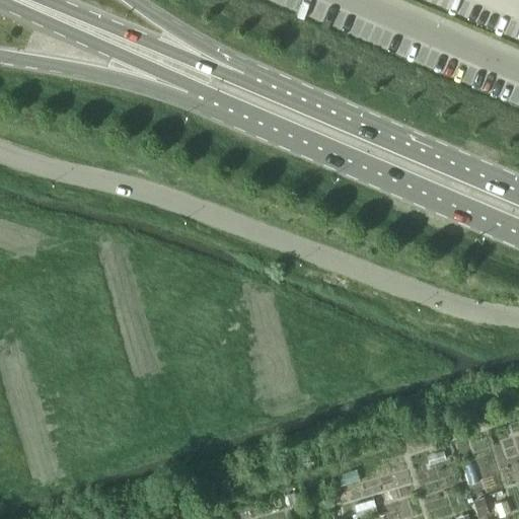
[(518,421),(510,424),(513,432),(518,430),(518,421)]
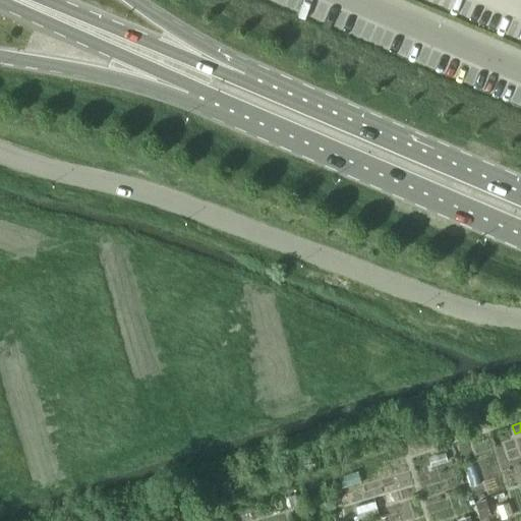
[(437,455),(440,463),(448,461),(446,452),(437,455)]
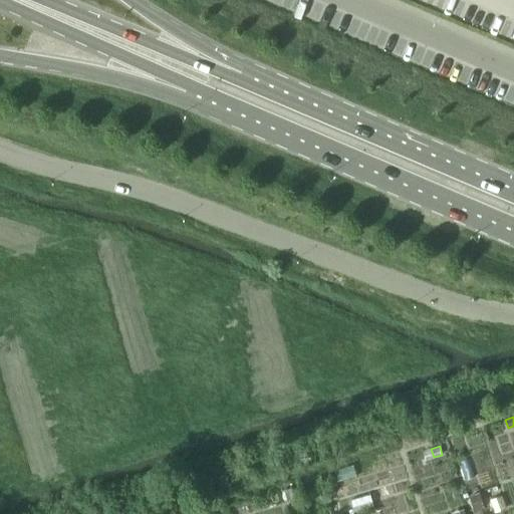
[(283,490),(286,499),(295,497),(292,488),(283,490)]
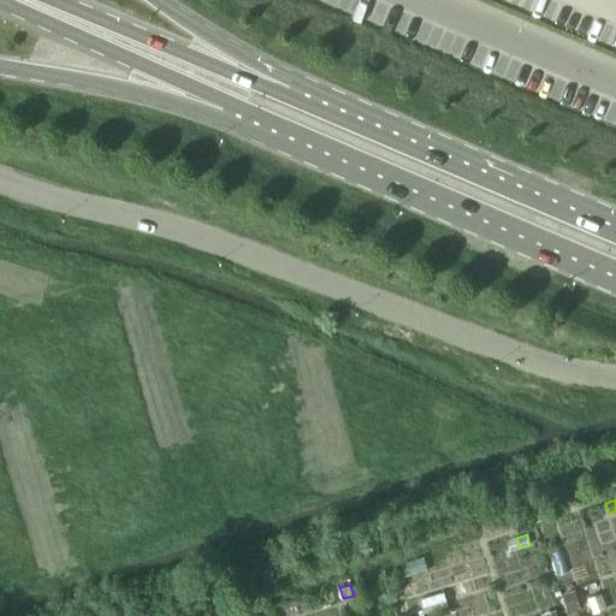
[(386,594),(388,602),(396,599),(394,592),(386,594)]
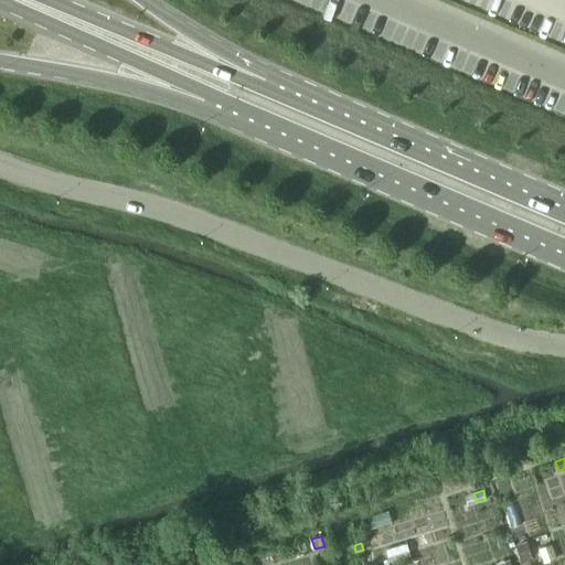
[(526,543),(516,547),(521,561),(531,557),(526,543)]
